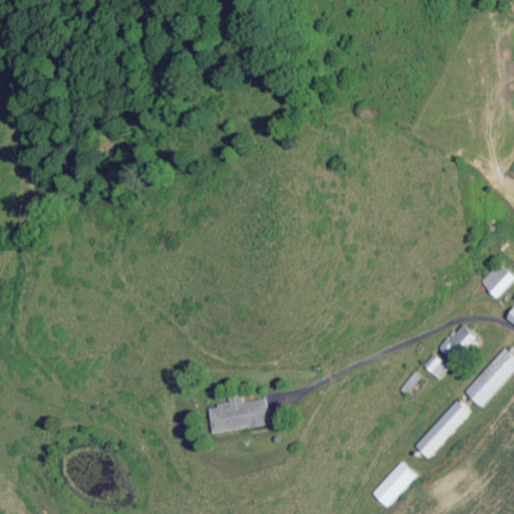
[(480,281),(496,297),(513,278),(513,275),(499,261),(480,281)]
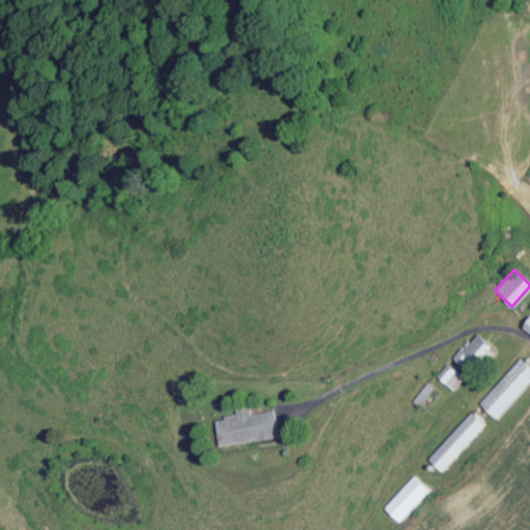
[(469,359),(475,365),(492,348),(476,333),(452,357),(462,366),(469,359)]
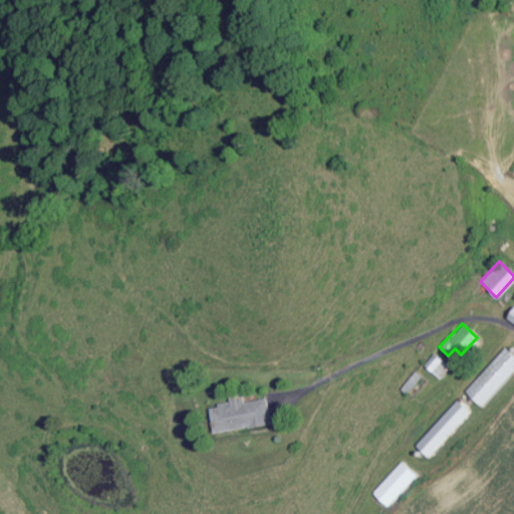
[(464,392),(481,407),(513,370),(513,356),(504,347),(464,392)]
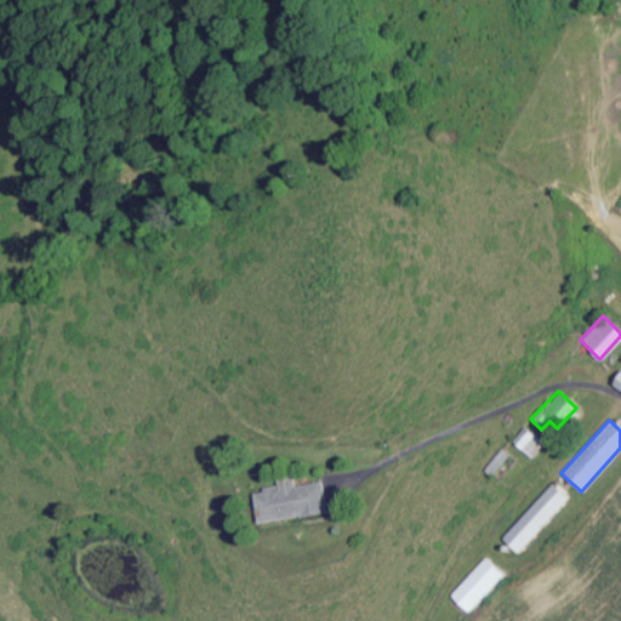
[(530,457),(542,444),(523,427),(511,440),(530,457)]
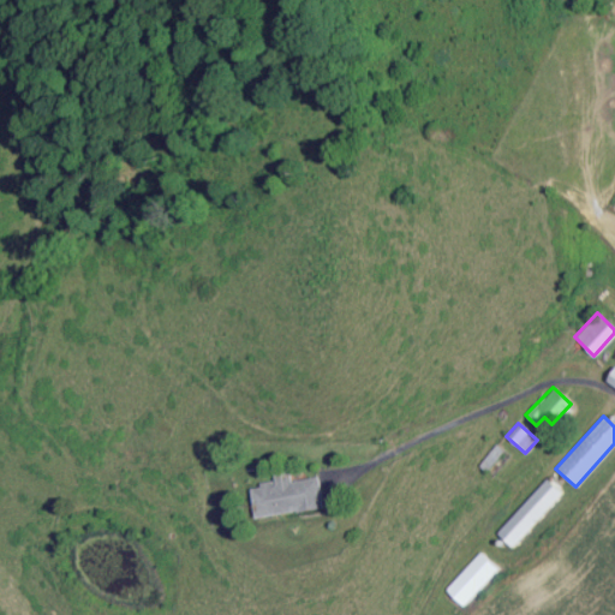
[(322,508),(317,476),(249,484),(254,517),(322,508)]
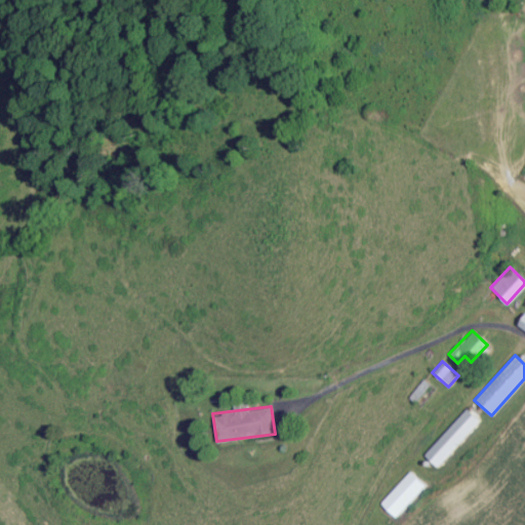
[(479,420),(466,408),(423,454),(438,467),(479,420)]
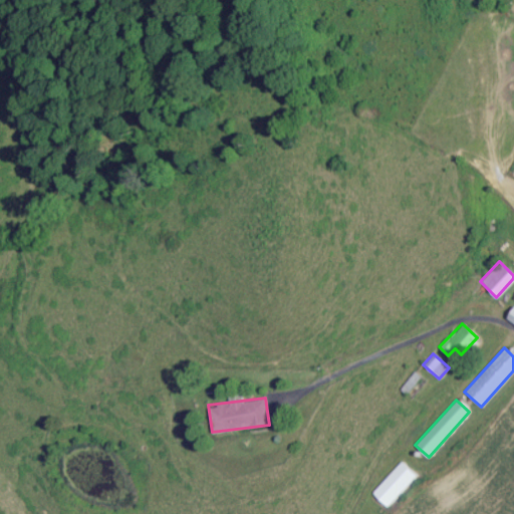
[(416,475),(401,461),(371,492),(386,506),(416,475)]
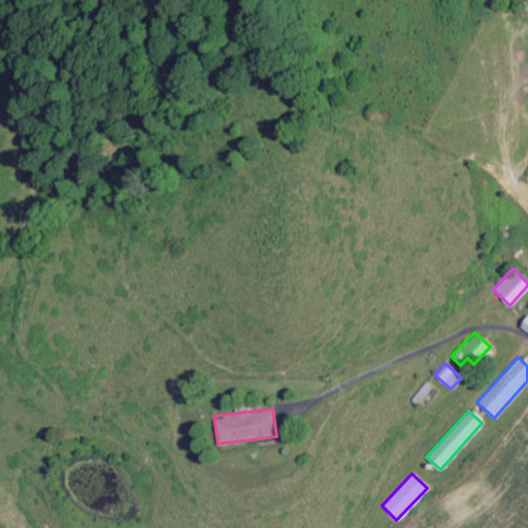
All buildings are outlined.
